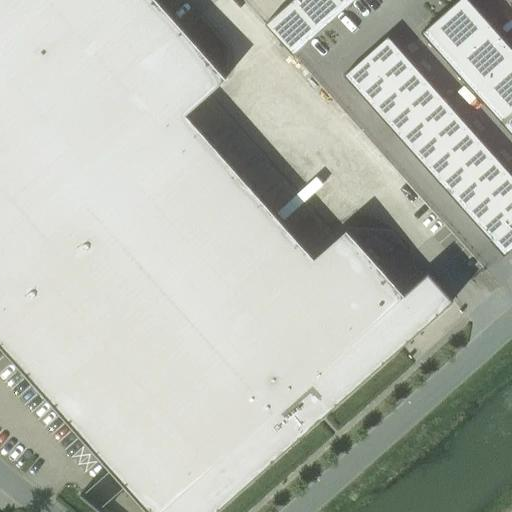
[(214,511),(429,321),(347,229),(314,258),(185,113),(226,77),(156,0),(0,0),(0,344),(149,511),(214,511)]
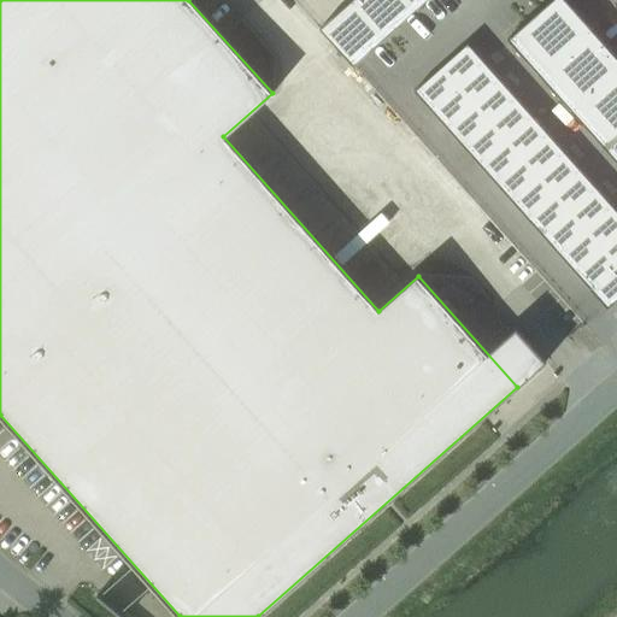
[(404,0),(351,0),(351,1),(385,39),(415,11),(404,0)]
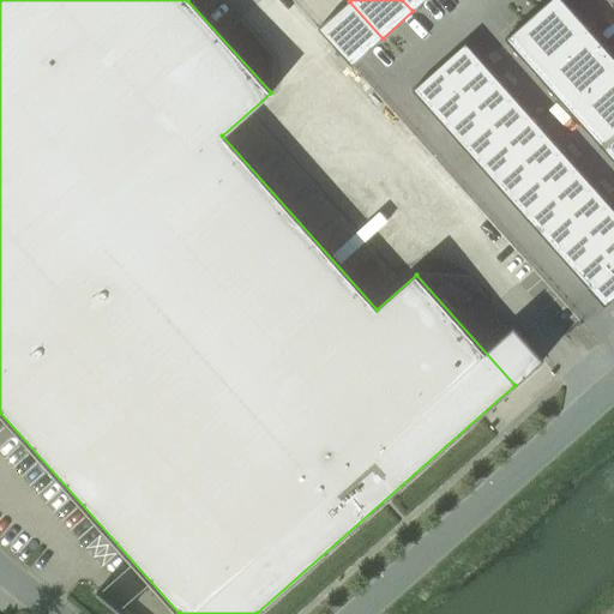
[(402,0),(413,11),(425,0),(402,0)]
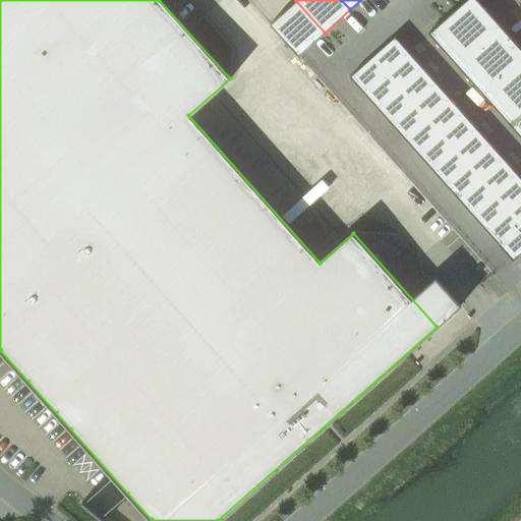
[(477,0),(465,0),(428,34),(520,137),(520,48),(515,42),(515,43),(500,25),(477,0)]
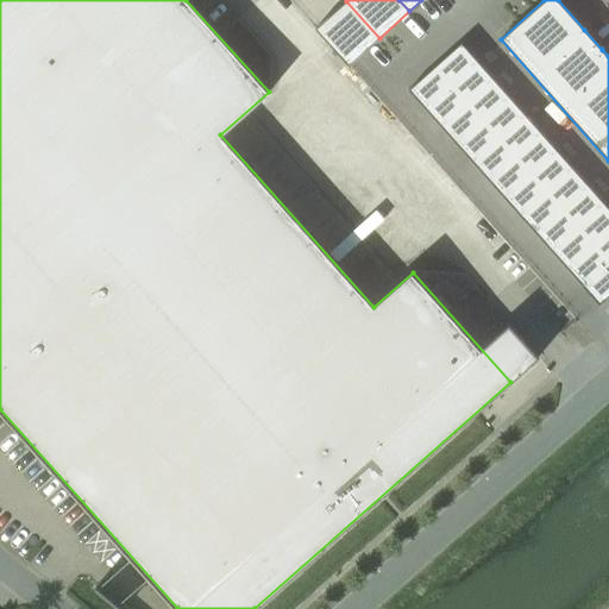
[(346,1),(316,27),(349,64),(380,38),(346,1)]
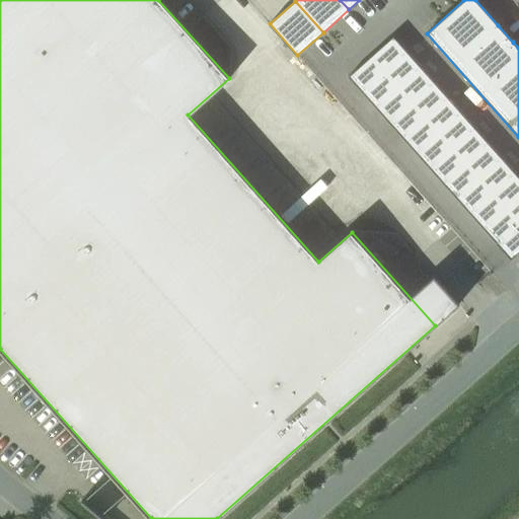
[(518,176),(393,36),(349,76),(511,260),(518,251),(518,176)]
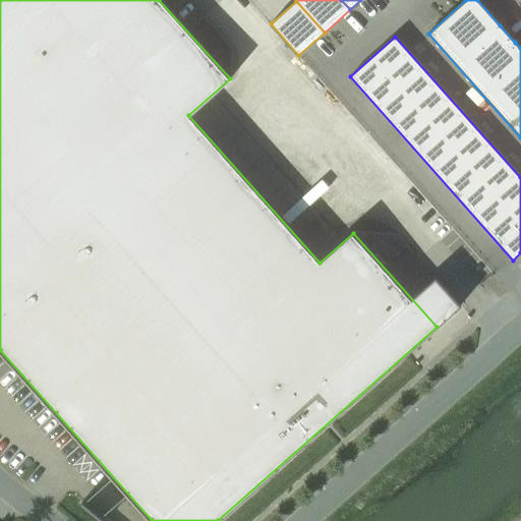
[(22,446),(36,462),(48,462),(59,476),(67,476),(59,466),(70,467),(71,455),(83,456),(74,463),(74,465),(94,466),(25,383),(25,407),(32,414),(32,426),(38,433),(22,446)]
